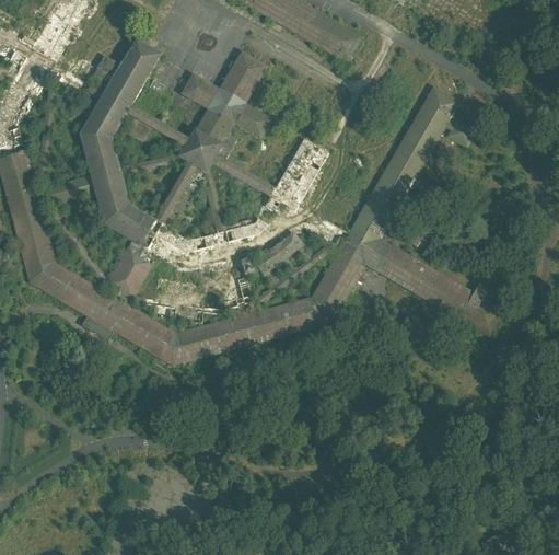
[(160,54),(132,38),(118,64),(97,99),(77,135),(88,175),(92,194),(101,226),(138,249),(141,242),(153,220),(128,205),(120,178),(117,168),(111,140),(125,115),(130,105),(160,54)]
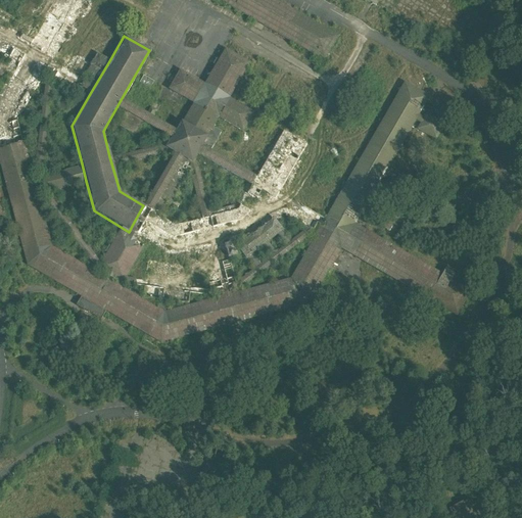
[(181,65),(170,86),(193,100),(183,118),(209,134),(220,114),(244,130),(256,109),(232,94),(251,59),(227,44),(205,80),(181,65)]
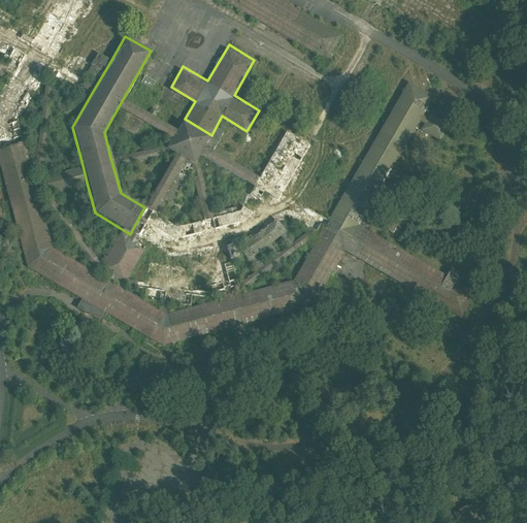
[(91,76),(109,57),(102,50),(83,68),(91,76)]
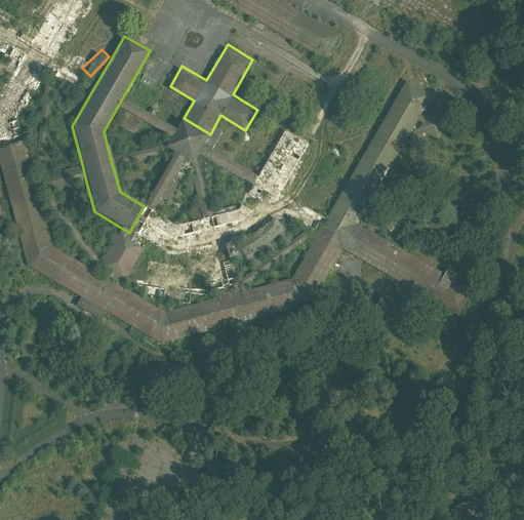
[(140,77),(150,82),(153,77),(144,71),(140,77)]
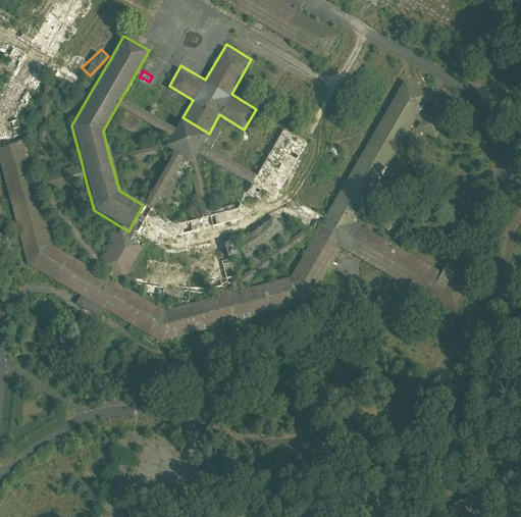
[(42,159),(52,75),(45,78),(35,159),(31,175),(33,187),(38,186),(44,196),(94,262),(102,271),(100,273),(110,279),(111,276),(122,282),(140,285),(139,295),(187,302),(188,292),(204,294),(218,291),(219,295),(230,292),(229,288),(239,287),(275,256),(311,228),(308,222),(303,226),(289,238),(250,266),(235,278),(205,286),(176,281),(141,277),(124,274),(142,242),(134,238),(136,236),(127,230),(125,235),(116,229),(98,260),(47,194),(47,190),(85,179),(81,163),(42,173),(42,159)]
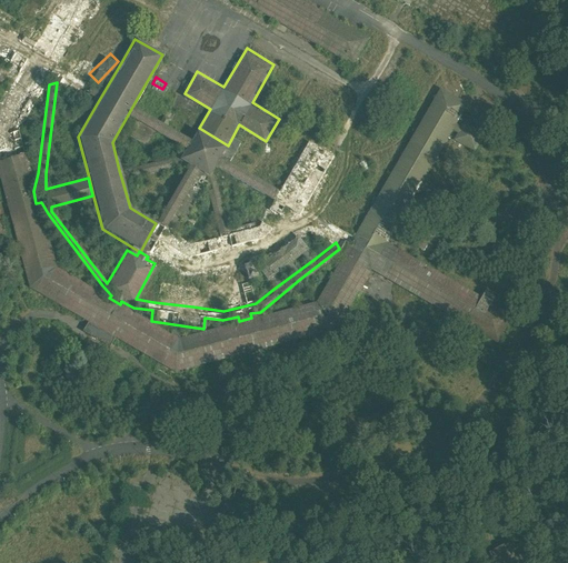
[(33,191),(23,149),(0,156),(0,179),(29,285),(173,370),(338,328),(370,268),(494,341),(509,309),(499,310),(502,304),(491,298),(489,304),(389,241),(454,129),(459,118),(467,101),(439,86),(349,245),(316,299),(251,318),(239,321),(203,329),(177,334),(151,321),(120,304),(109,298),(56,265),(36,203),(33,191)]
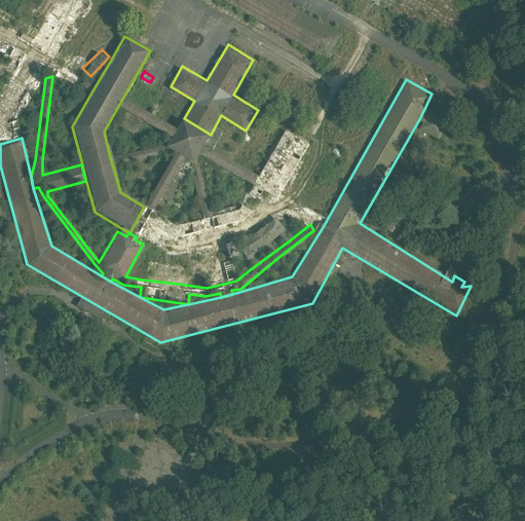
[(159,108),(152,103),(148,111),(124,97),(120,106),(173,138),(178,127),(155,115),(159,108)]
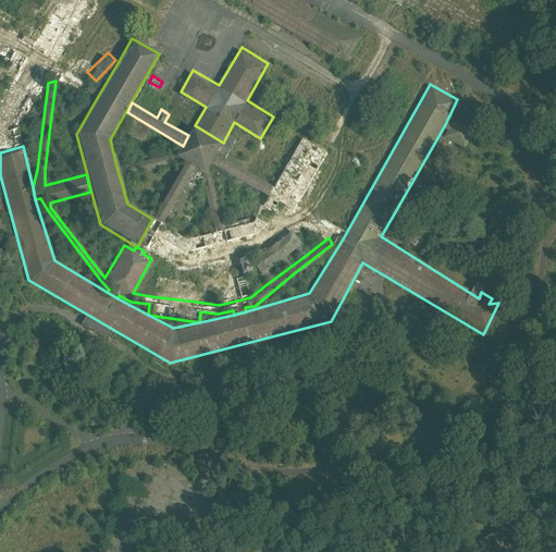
[(444,131),(464,144),(476,129),(456,114),(444,131)]
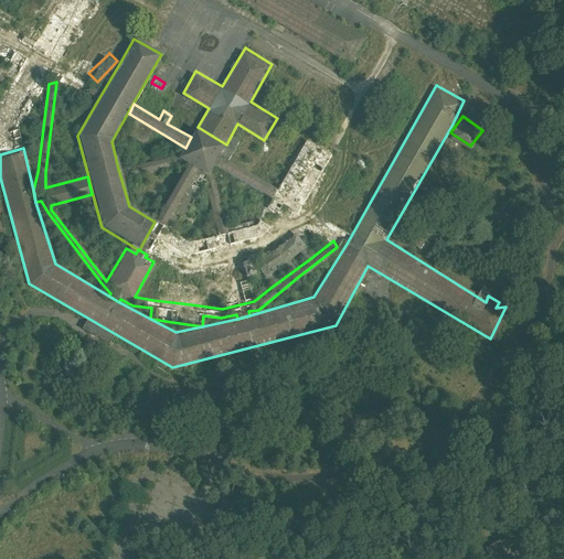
[(226,144),(198,127),(191,137),(185,148),(184,150),(180,157),(188,161),(190,162),(209,173),(213,167),(214,163),(220,154),(226,144)]
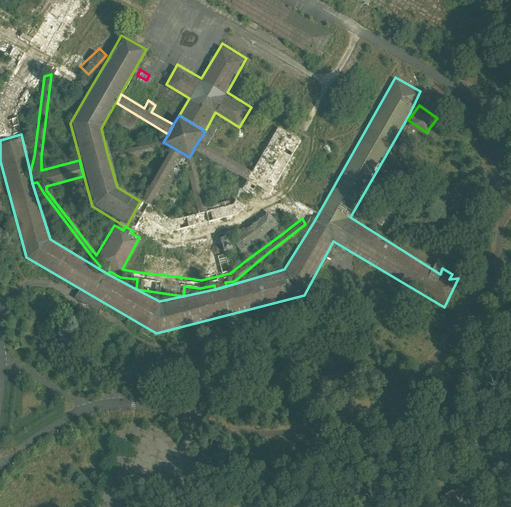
[(167,136),(110,151),(113,161),(170,146),(163,142),(167,136)]
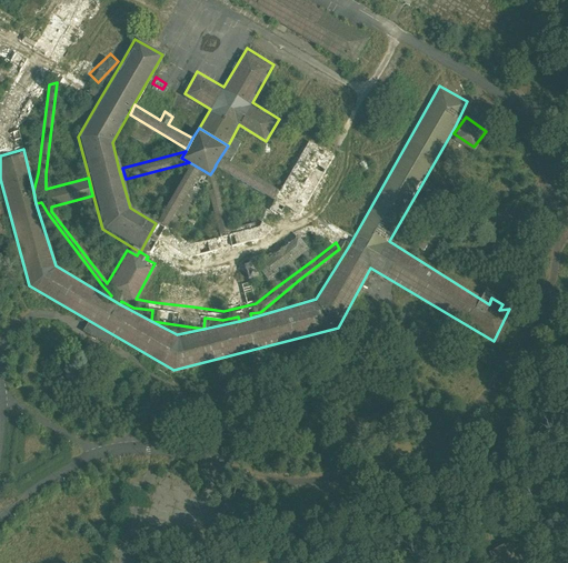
[(273,198),(279,189),(221,156),(216,164),(273,198)]
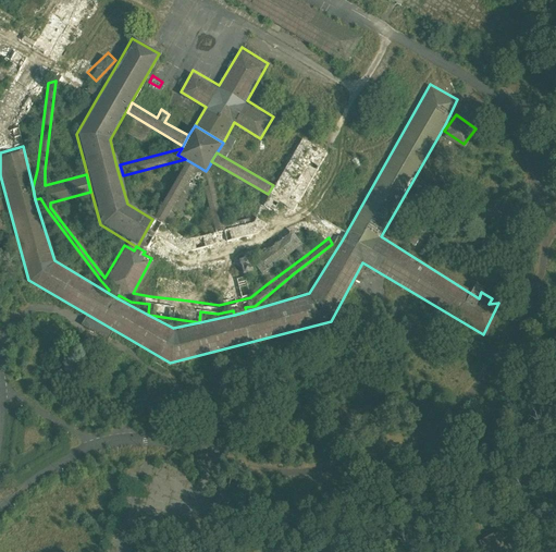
[(181,211),(183,213),(202,180),(215,229),(226,225),(210,164),(206,171),(187,160),(155,217),(161,221),(172,227),(181,211)]
